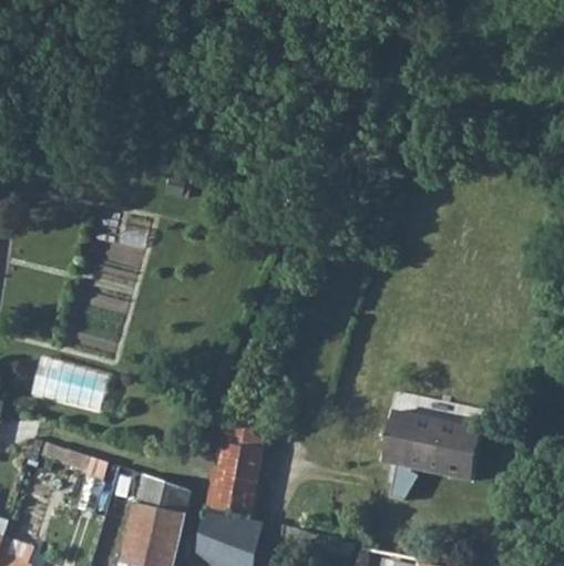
[(27,367),(19,359),(8,361),(4,372),(12,381),(23,378),(27,367)]
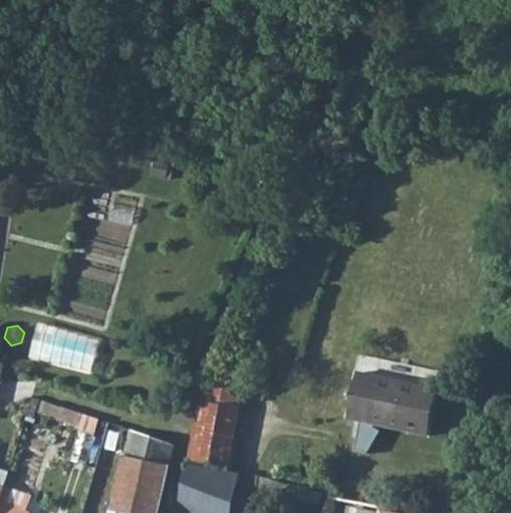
[(426,435),(436,389),(354,372),(344,418),(361,422),(354,451),(363,453),(377,432),(370,427),(370,424),(426,435)]
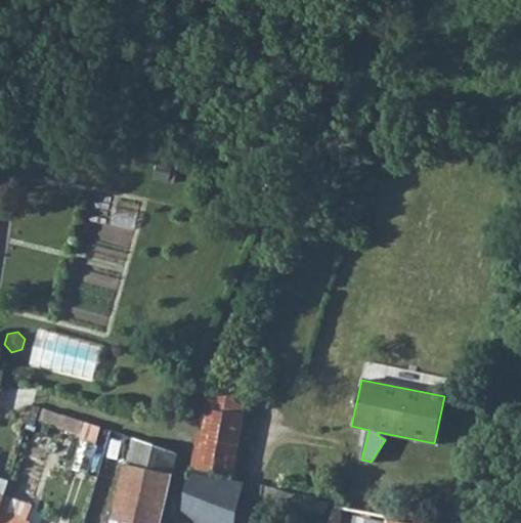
[(247,392),(209,385),(201,407),(243,416),(247,392)]
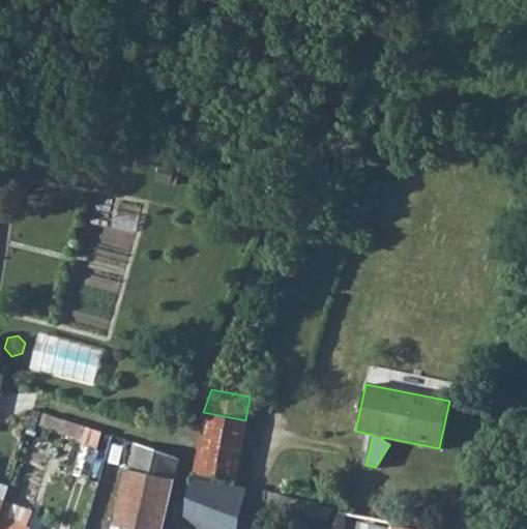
[(41,424),(46,413),(38,410),(34,422),(41,424)]
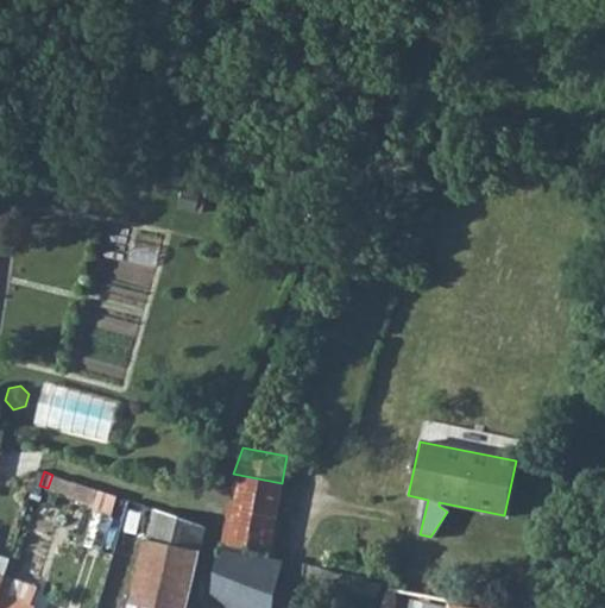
[(268,557),(282,483),(233,474),(220,547),(268,557)]
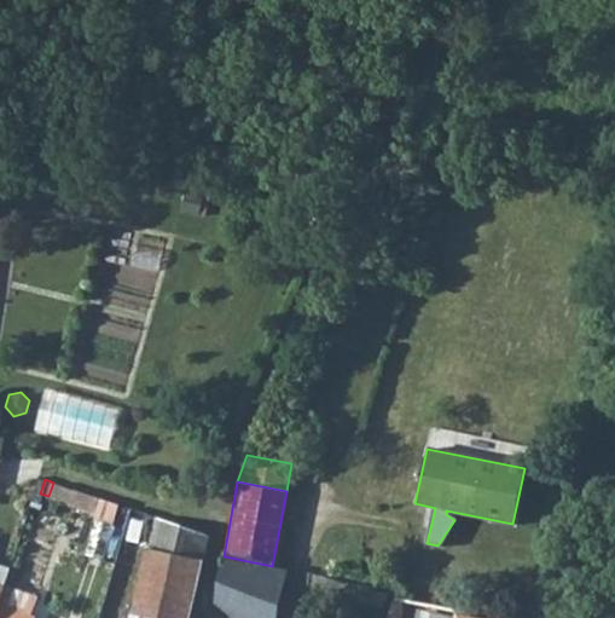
[(99,497),(53,483),(48,496),(94,513),(99,497)]
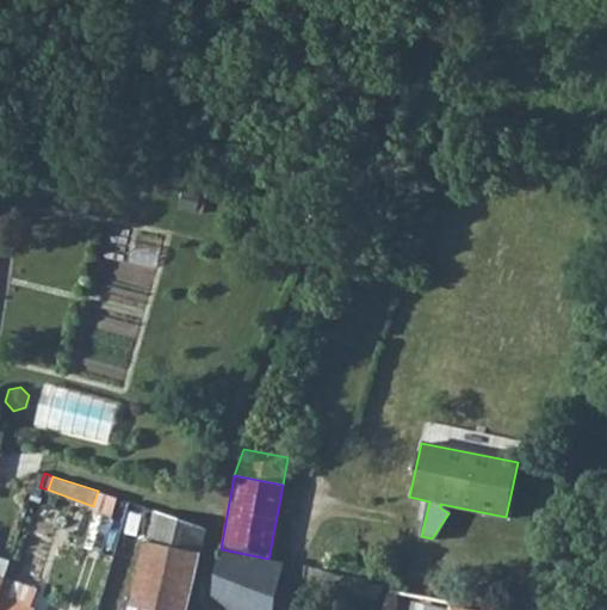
[(186,609),(205,528),(155,511),(130,604),(153,609),(186,609)]
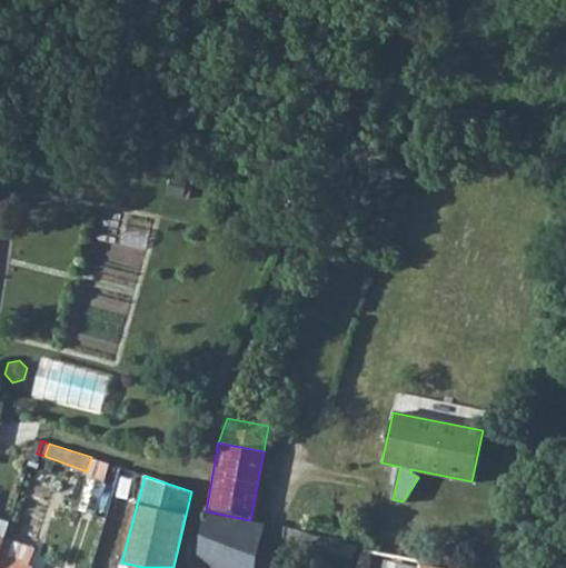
[(254,567),(264,522),(250,520),(206,511),(198,554),(214,567),(254,567)]
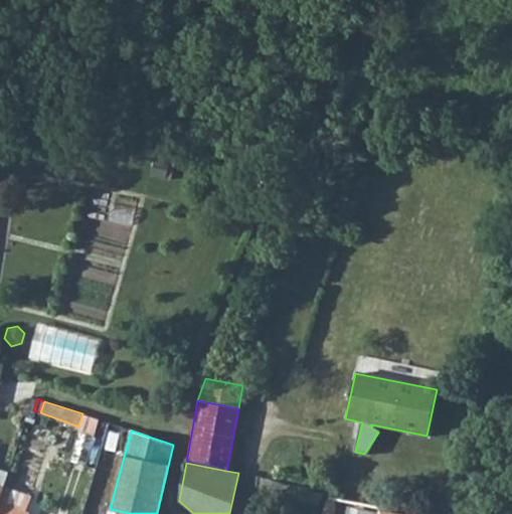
[(320,495),(256,476),(254,487),(317,505),(320,495)]
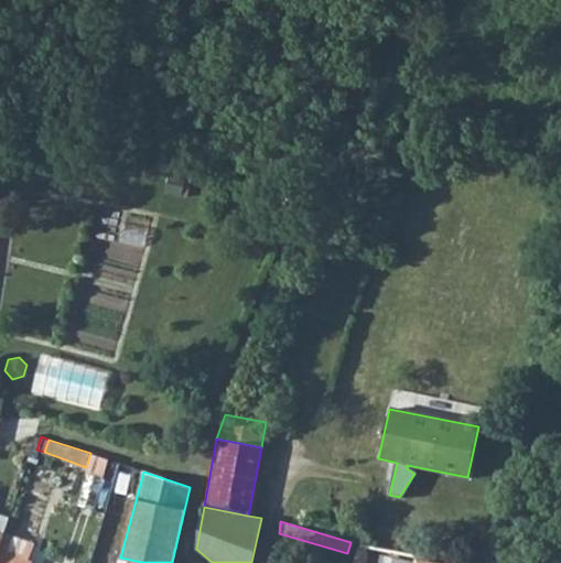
[(0,562),(30,562),(31,561),(0,551),(0,562)]
